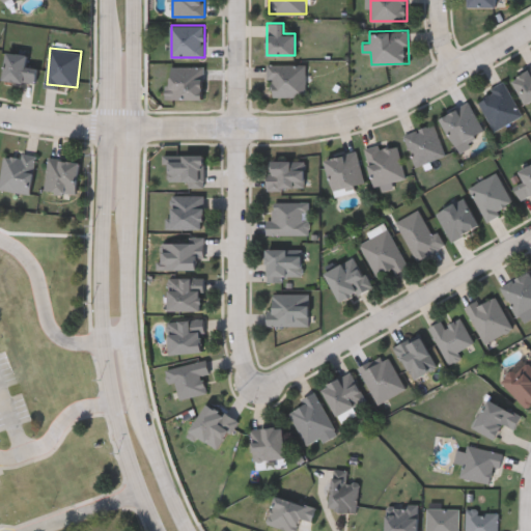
[(31,52),(30,66),(39,67),(38,80),(6,78),(7,50),(31,52)]
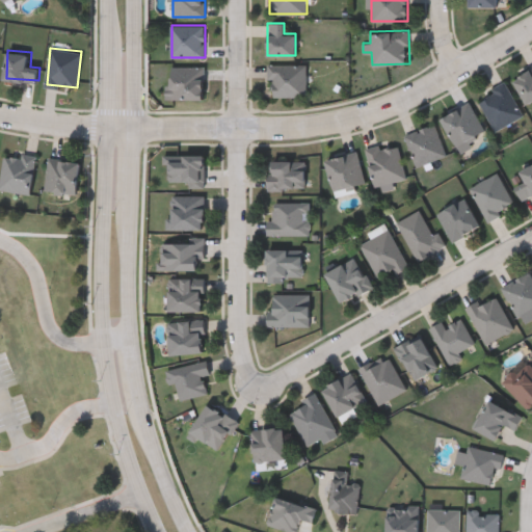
[(307,96),(269,97),(269,64),(307,63),(307,96)]
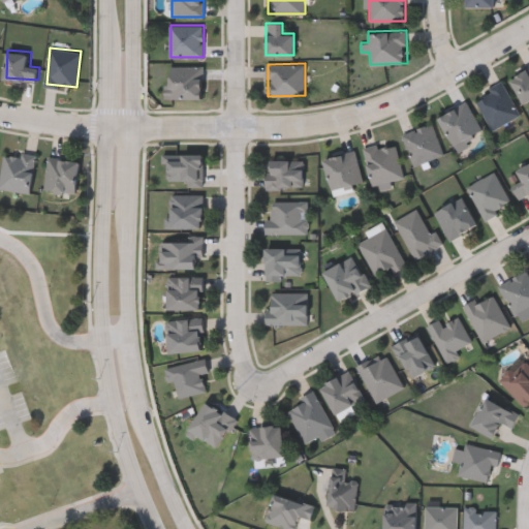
[(170,98),(170,65),(204,65),(204,98),(170,98)]
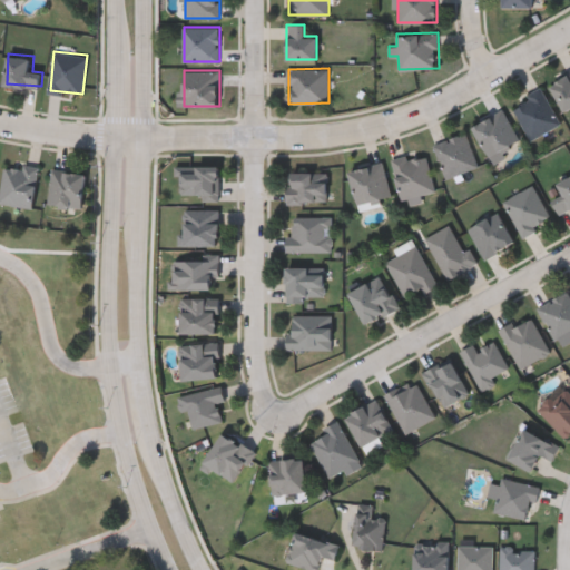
[(548,84),(569,70),(569,106),(563,110),(548,84)]
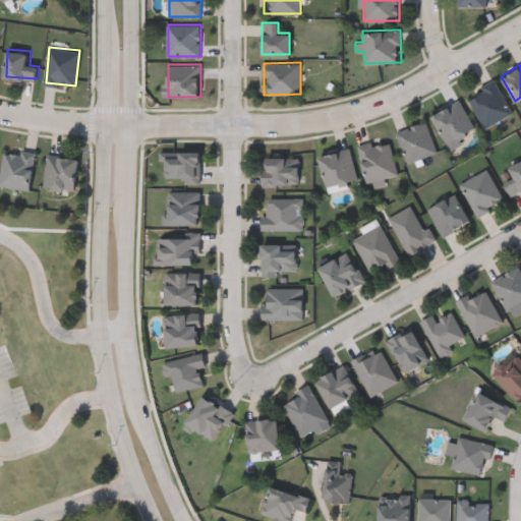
[(512,115),(482,126),(468,93),(498,80),(512,115)]
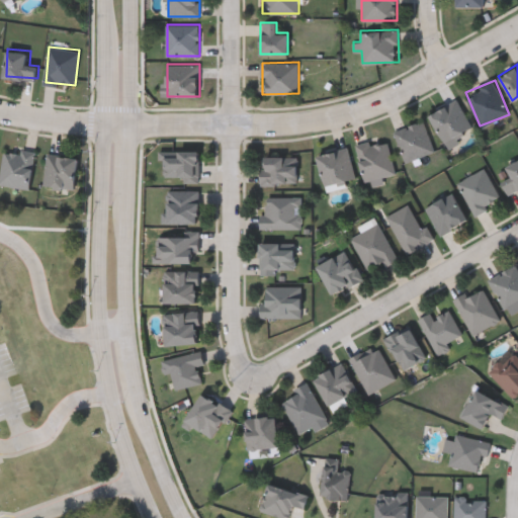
[(443,144),(430,110),(459,99),(472,133),(443,144)]
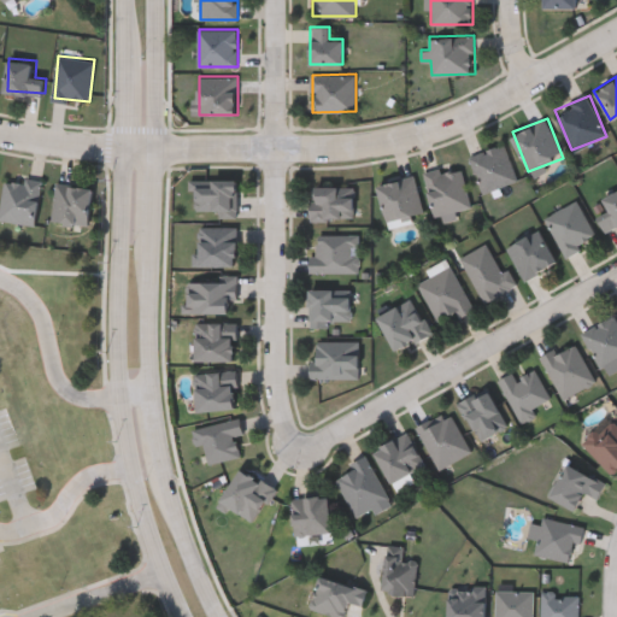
[(505,144),(517,181),(482,192),(470,154),(505,144)]
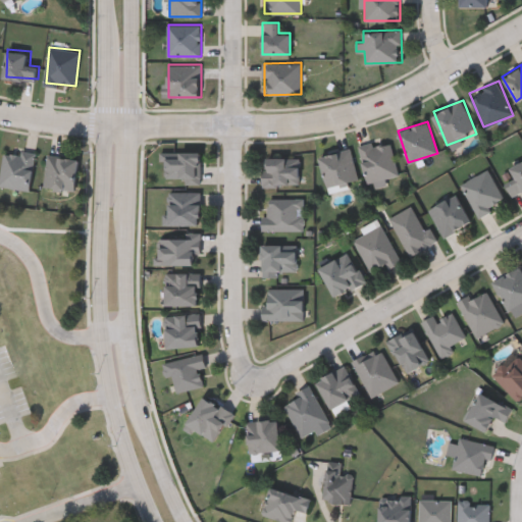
[(360,146),(390,140),(399,175),(367,183),(360,146)]
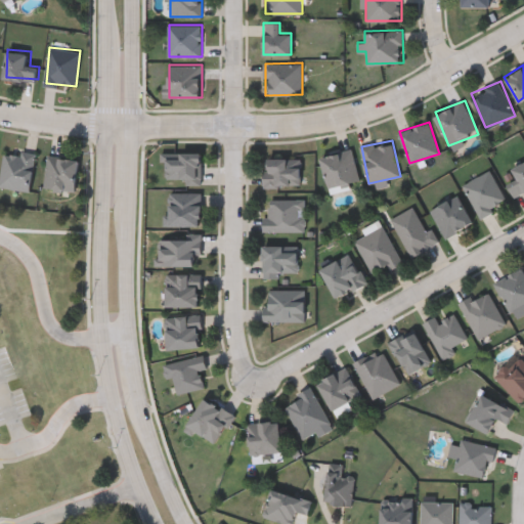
[(37,154),(32,189),(0,185),(5,148),(37,154)]
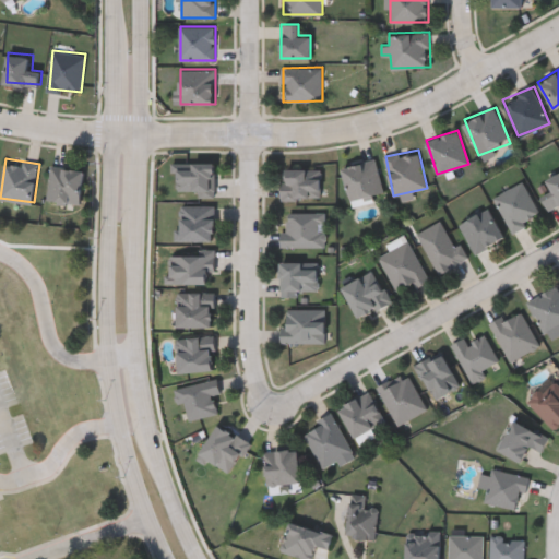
[(383,192),(349,200),(341,166),(376,158),(383,192)]
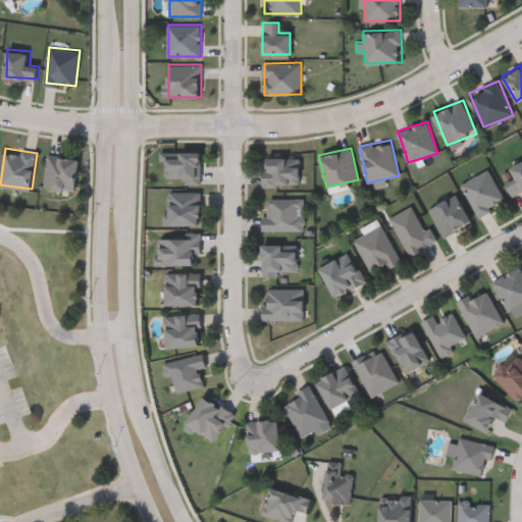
[(201,183),(175,183),(175,178),(165,178),(165,150),(201,151),(201,183)]
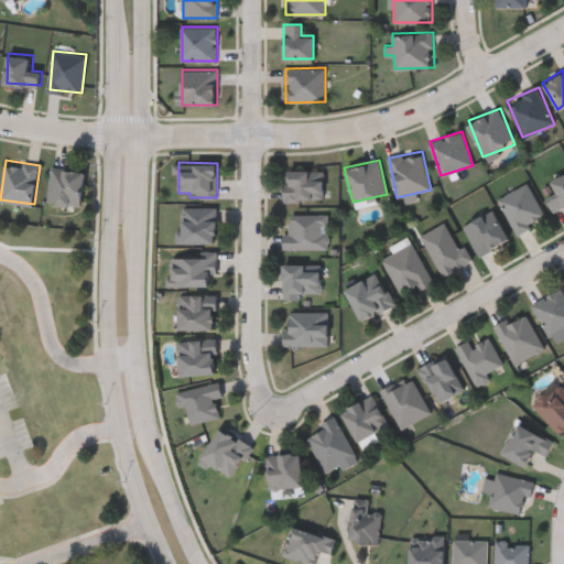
[(84,205),(47,201),(53,165),(88,170),(84,205)]
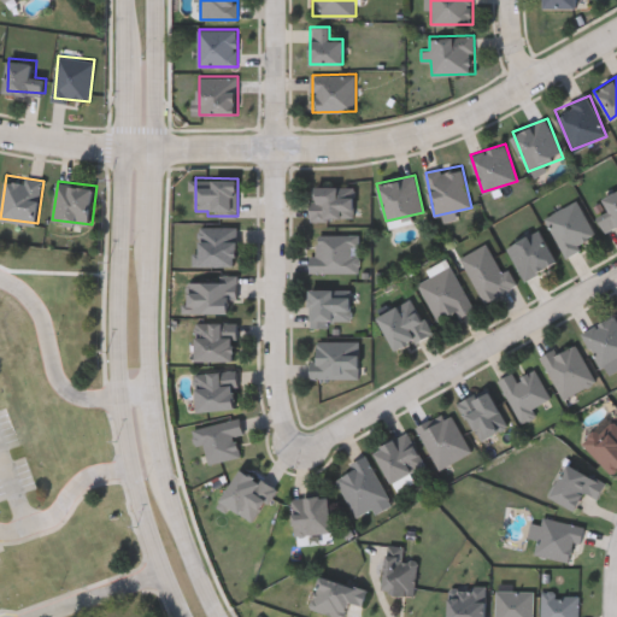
[(353,217),(312,217),(312,186),(353,186),(353,217)]
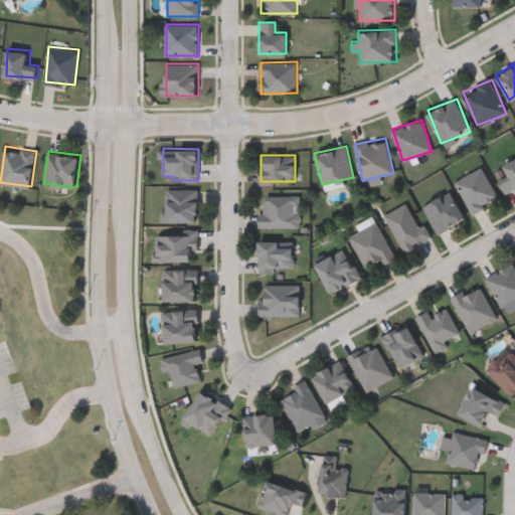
[(507,176),(502,165),(514,157),(514,187),(505,193),(499,181),(507,176)]
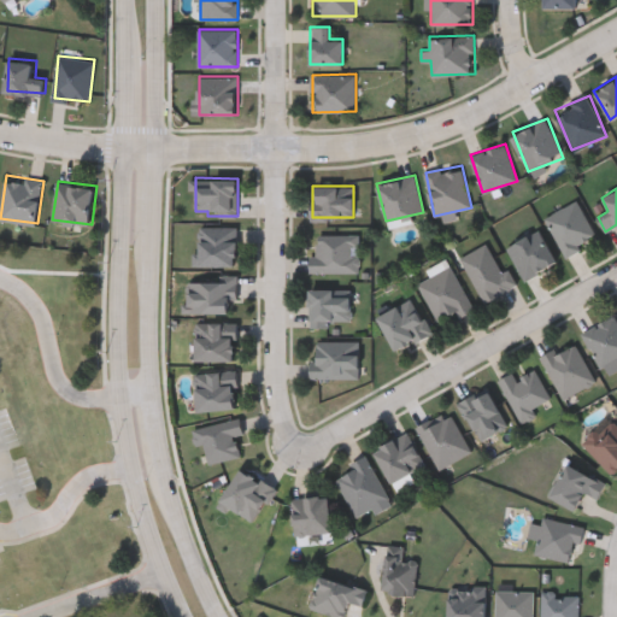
[(565,254),(546,217),(577,200),(598,238),(565,254)]
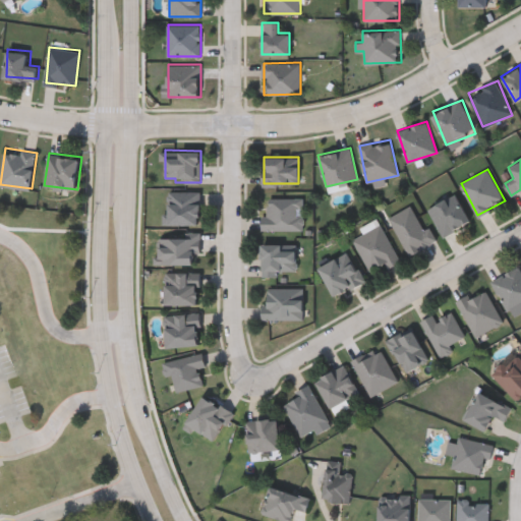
[(200,223),(167,223),(167,191),(200,191),(200,223)]
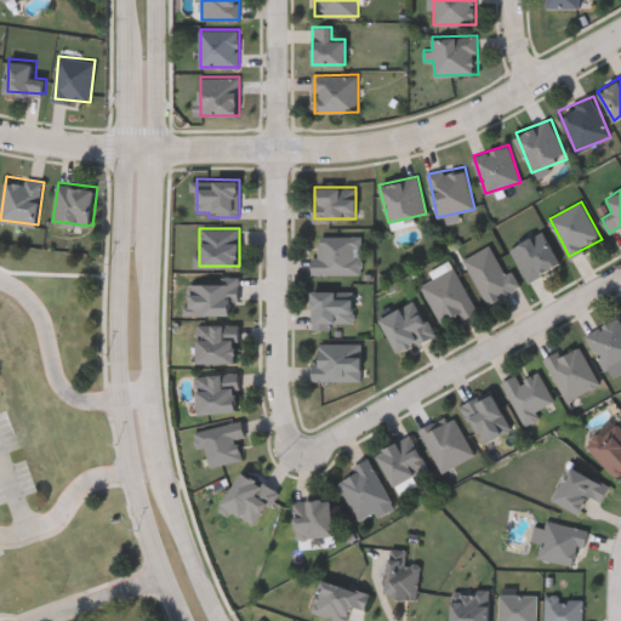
[(510,249),(542,229),(562,262),(529,281),(510,249)]
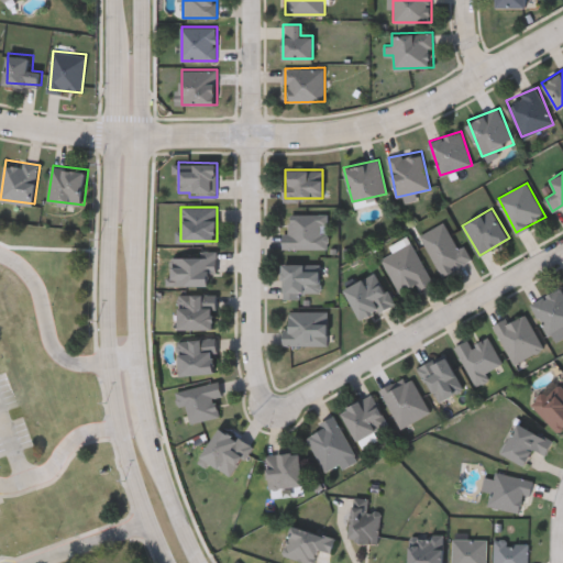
[(329,247),(283,247),(283,232),(288,232),(288,213),(329,213),(329,247)]
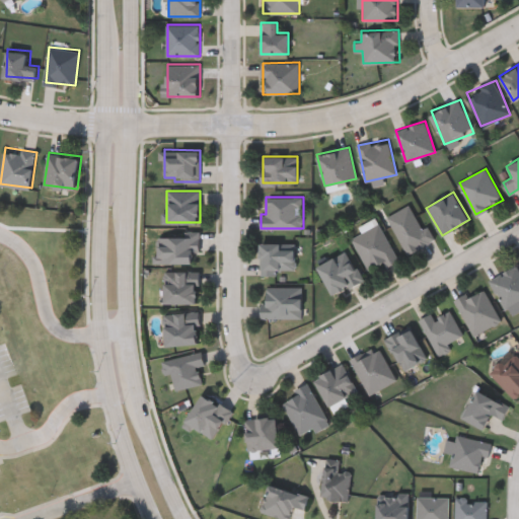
[(432,241),(408,254),(388,216),(413,204),(432,241)]
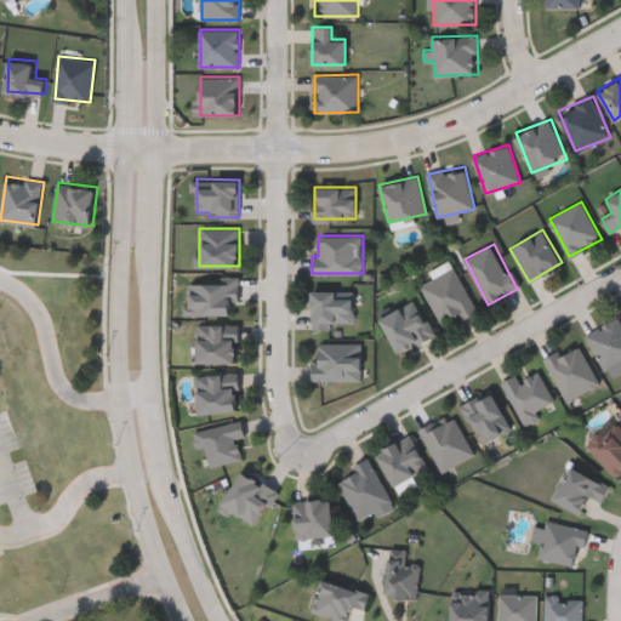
[(440,324),(422,283),(457,268),(474,309),(440,324)]
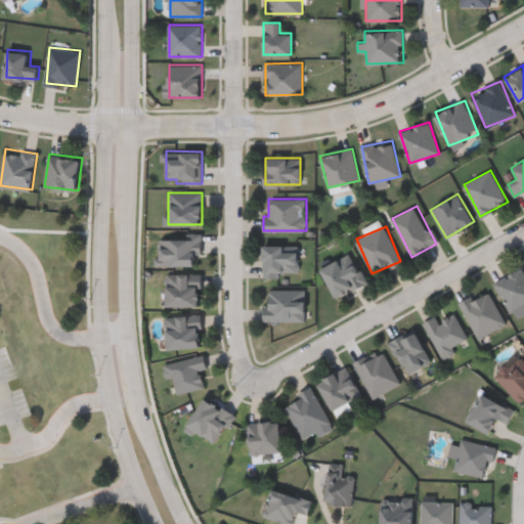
[(159,265),(159,234),(201,234),(201,265),(159,265)]
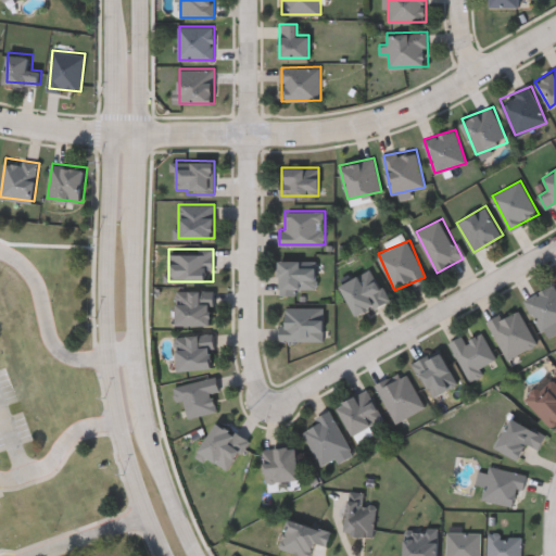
[(316,261),(316,292),(278,292),(278,261),(316,261)]
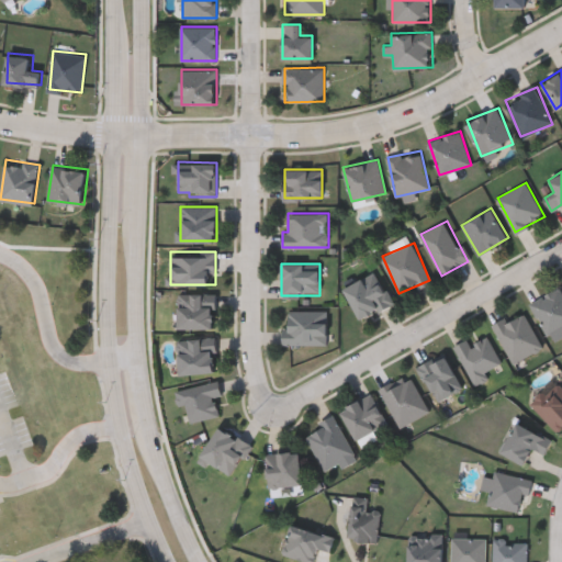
[(344,285),(379,271),(393,304),(358,319),(344,285)]
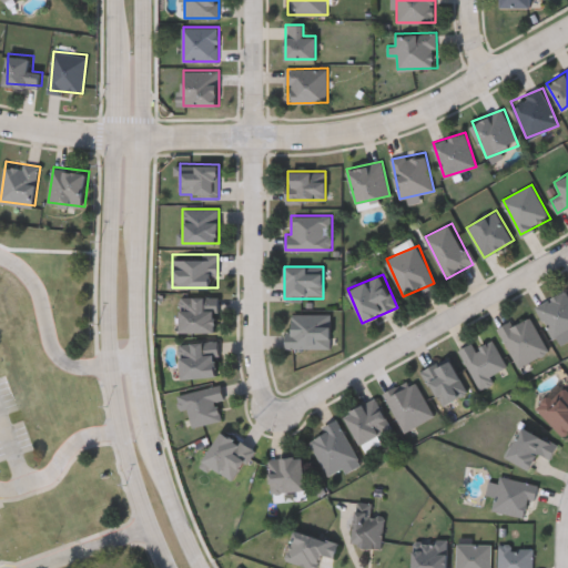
[(567,293),(567,330),(551,337),(537,305),(567,291),(567,293)]
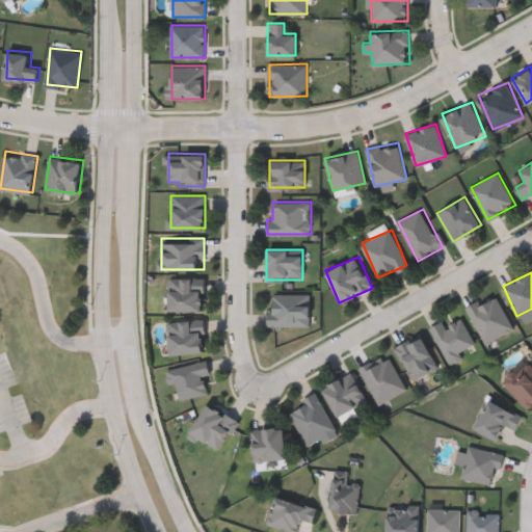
[(204,277),(204,311),(168,311),(168,277),(204,277)]
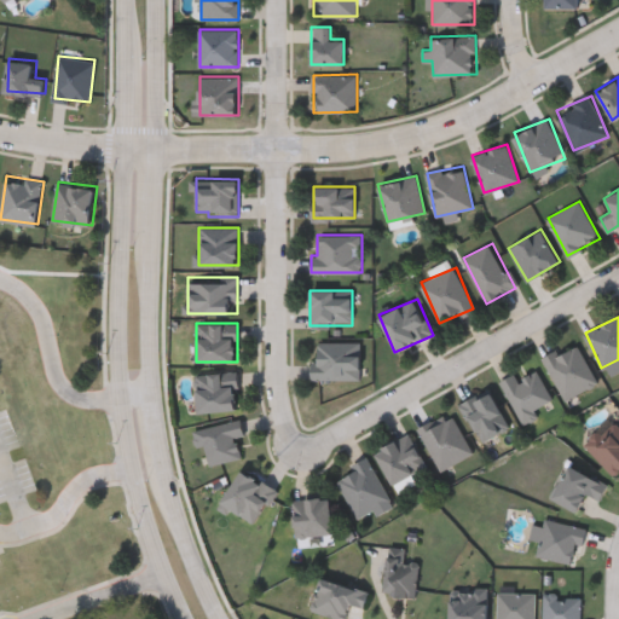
[(576,341),(597,383),(566,400),(543,358),(576,341)]
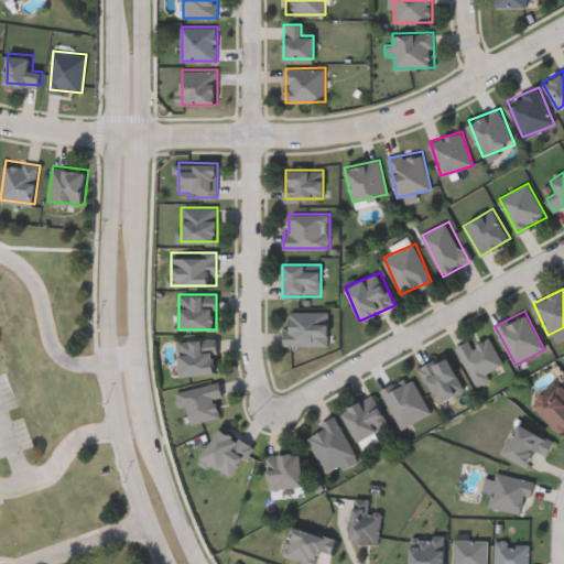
[(328,312),(328,346),(288,346),(288,312),(328,312)]
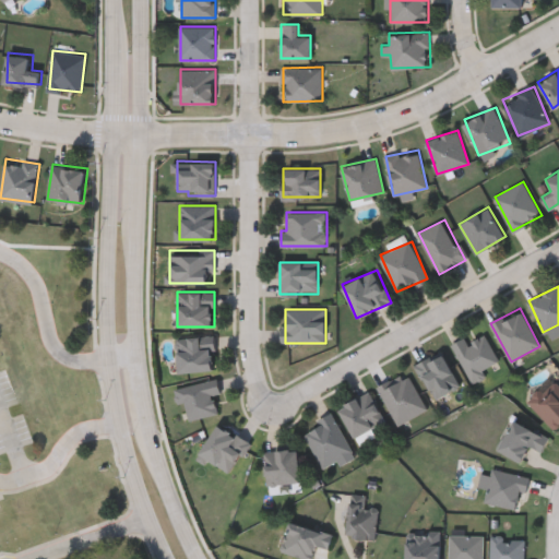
[(482,369),(486,377),(473,383),(452,344),(465,337),(467,342),(485,333),(499,360),(482,369)]
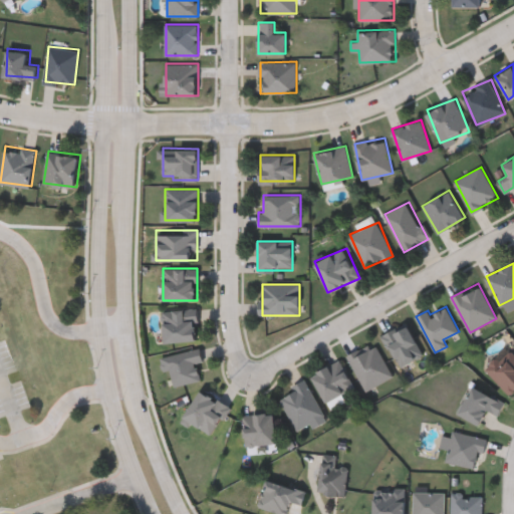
[(163,308),(199,308),(199,341),(163,341),(163,308)]
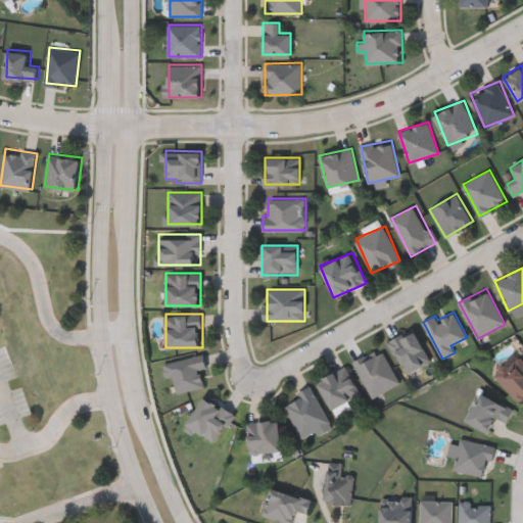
[(431,361),(409,374),(389,341),(412,328),(431,361)]
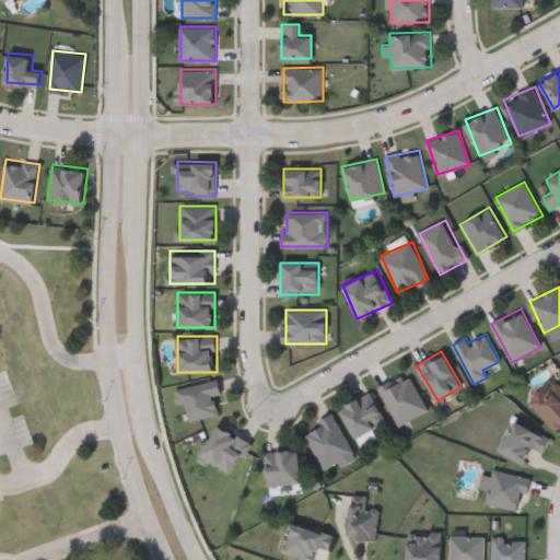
[(428,412),(396,424),(380,384),(410,372),(428,412)]
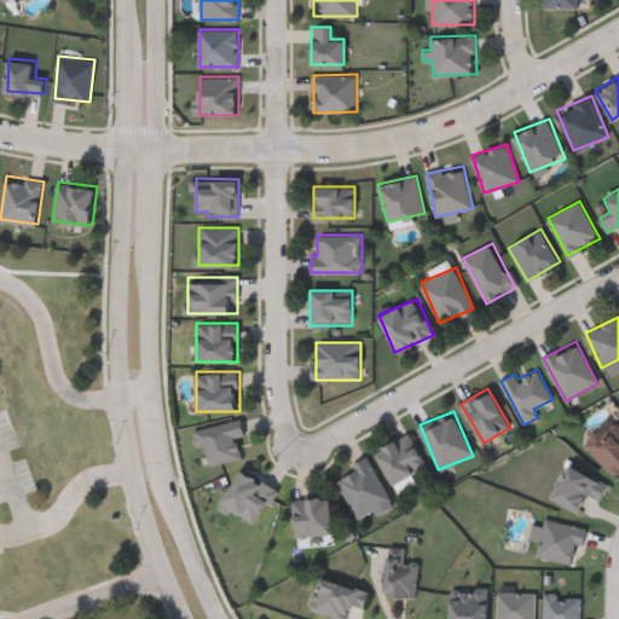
[(246,435),(237,438),(242,457),(207,466),(197,429),(242,418),(246,435)]
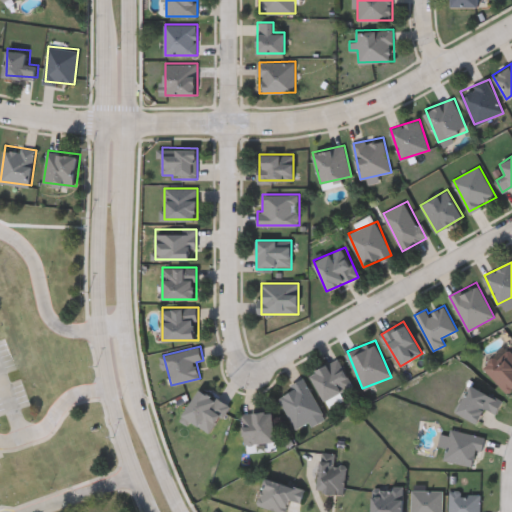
[(483,368),(505,346),(511,353),(511,389),(508,393),(483,368)]
